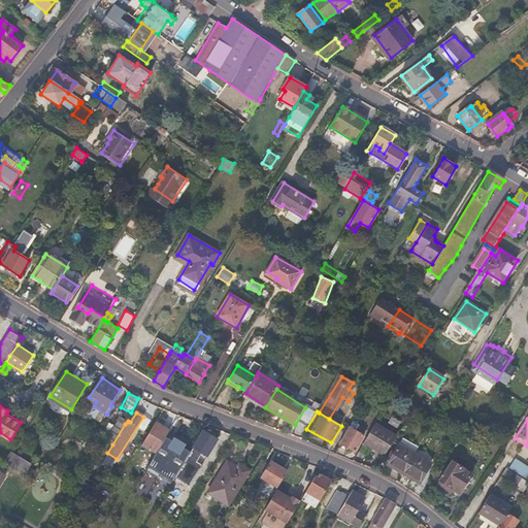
[(119,420),(105,440),(112,444),(125,424),(119,420)]
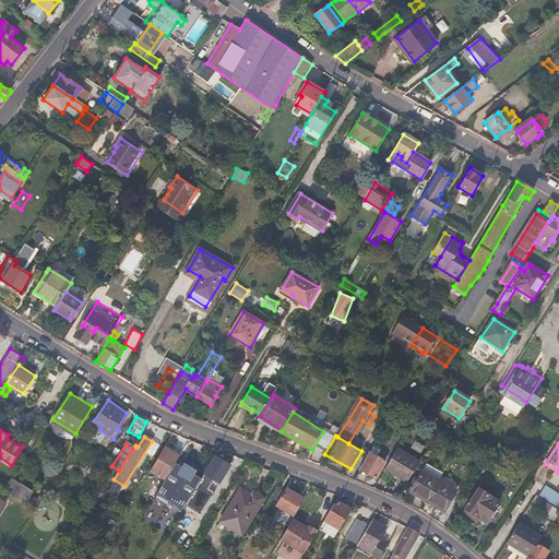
[(180,455),(165,445),(151,470),(156,472),(166,478),(176,464),(180,455)]
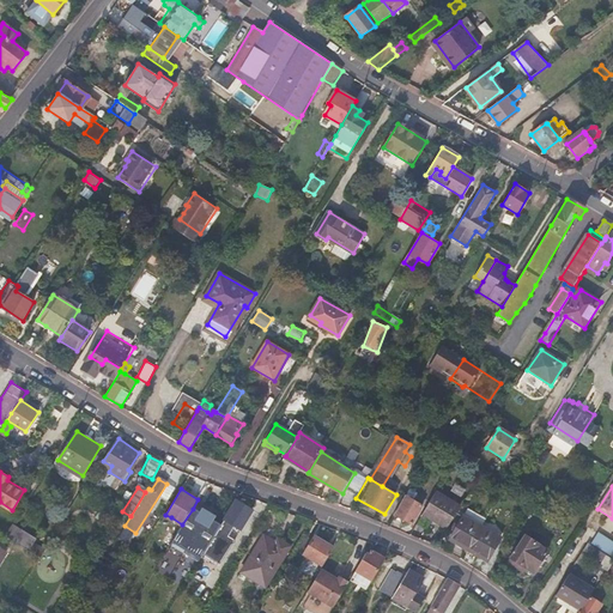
[(436,492),(423,514),(447,529),(460,507),(436,492)]
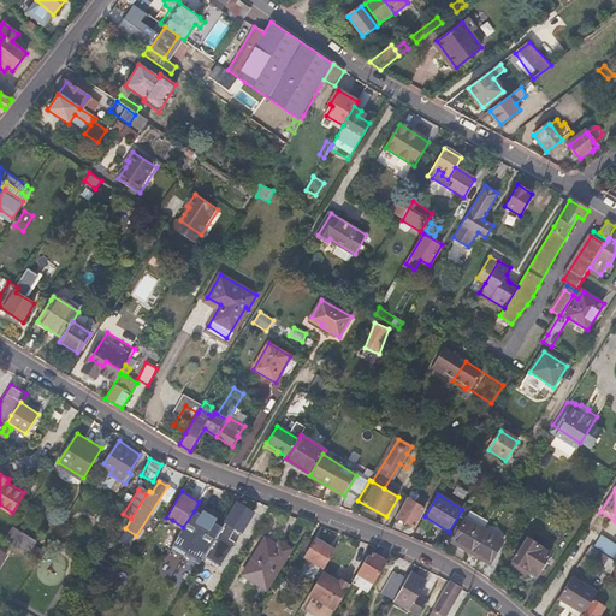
[(408,499),(397,517),(414,527),(425,509),(408,499)]
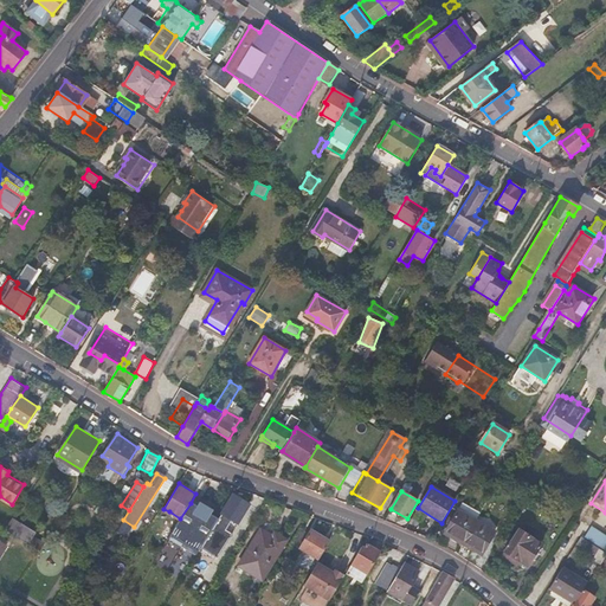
[(250,505),(233,495),(224,509),(234,516),(237,513),(243,516),(250,505)]
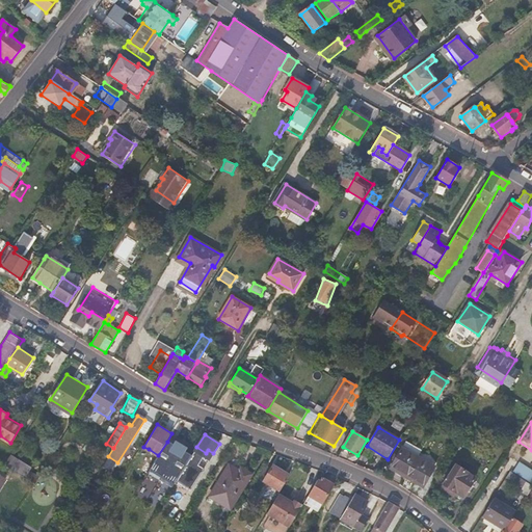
[(191,456),(167,442),(158,455),(150,470),(175,484),(191,456)]
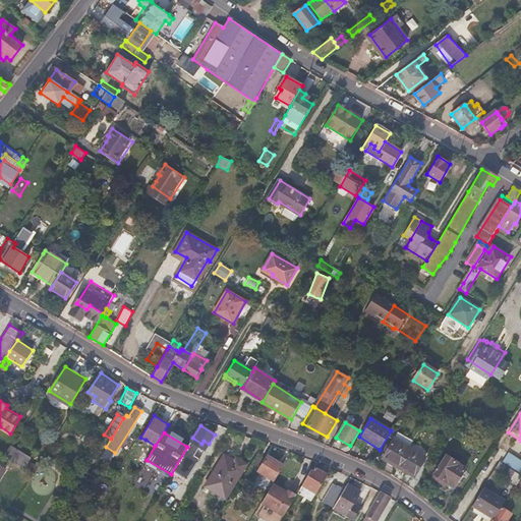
[(382,459),(397,468),(409,448),(393,439),(382,459)]
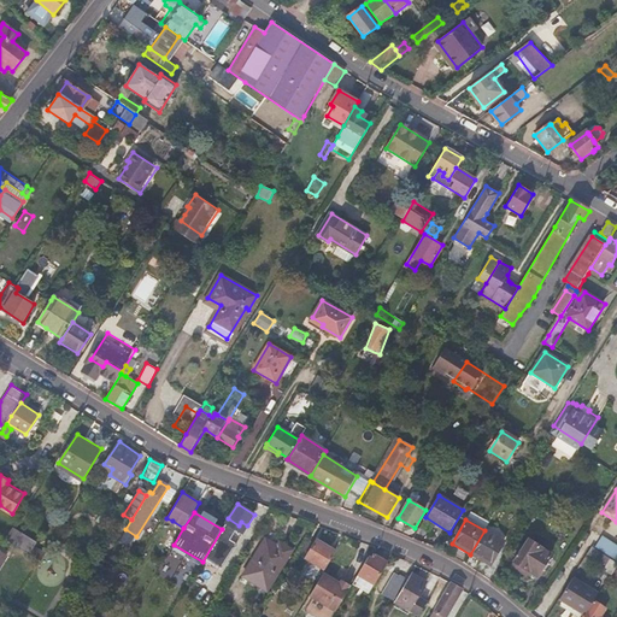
[(183,528),(172,521),(157,545),(169,553),(174,545),(183,528)]
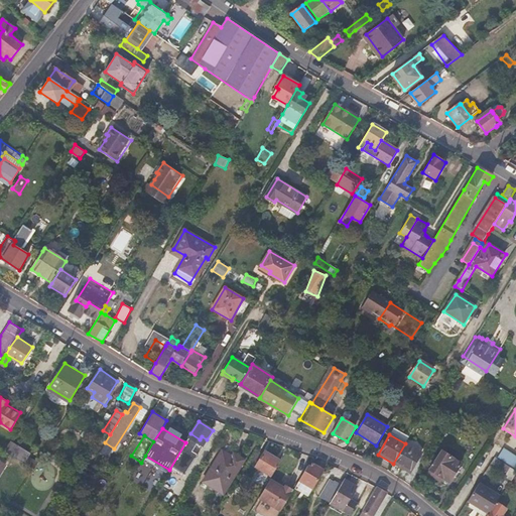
[(10,441),(4,449),(25,461),(28,454),(29,452),(10,441)]
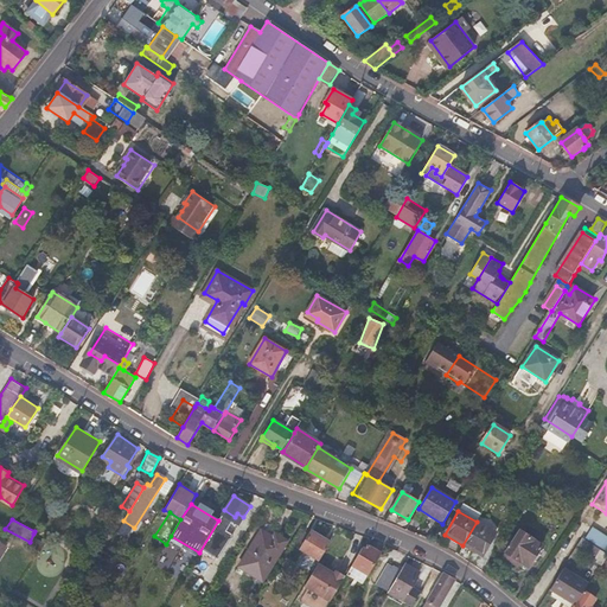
[(126,542),(134,528),(123,521),(114,535),(126,542)]
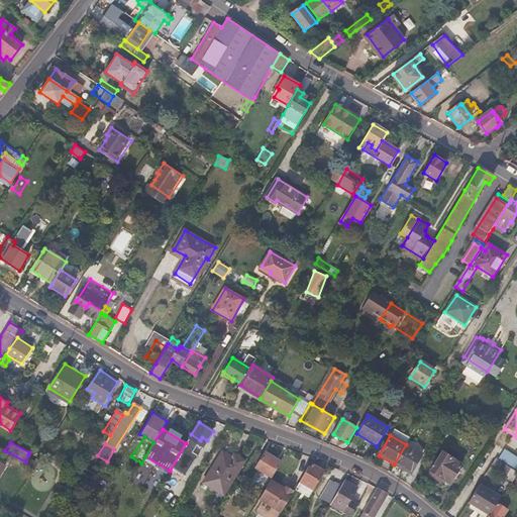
[(406,444),(394,464),(410,473),(421,453),(406,444)]
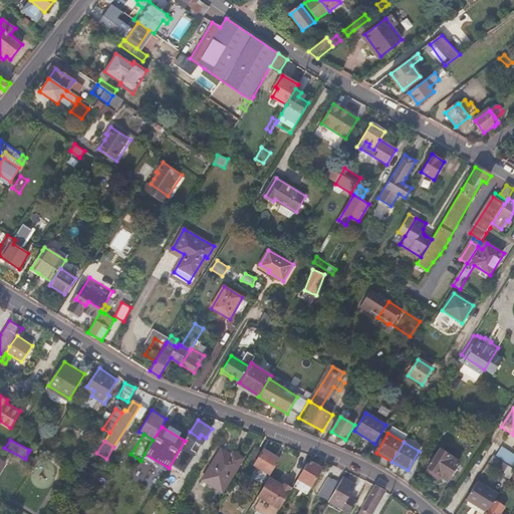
[(227,485),(244,457),(236,452),(234,455),(223,448),(208,472),(227,485)]
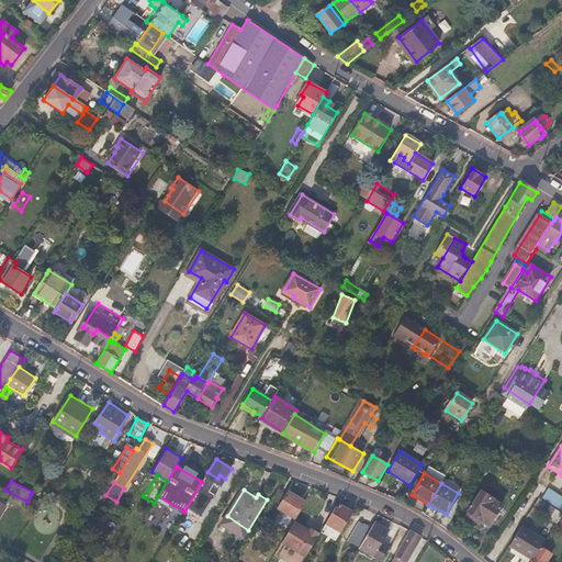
[(288,494),(282,490),(273,504),(279,507),(288,494)]
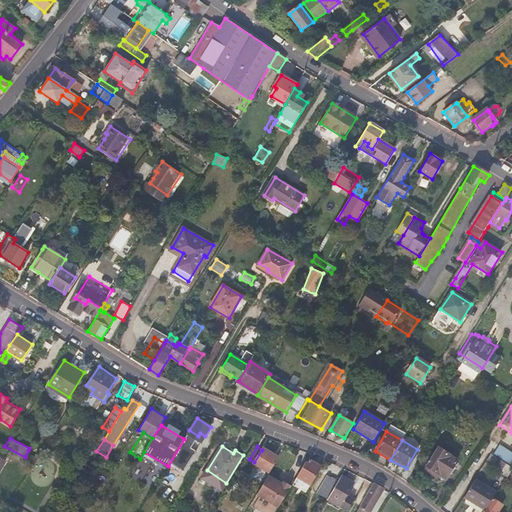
[(263,448),(262,450),(254,462),(270,473),(279,457),(263,448)]
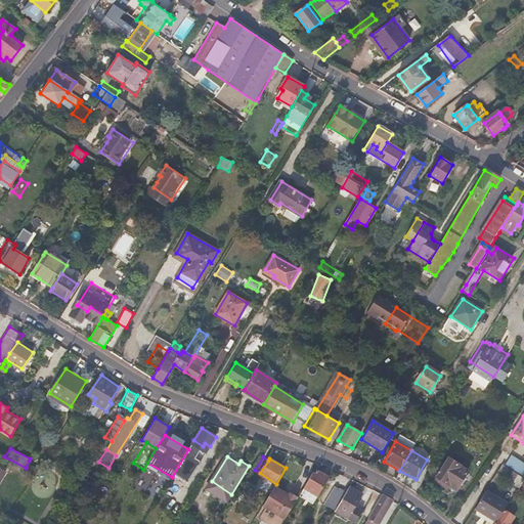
[(455,491),(469,471),(449,459),(435,480),(444,486),(445,484),(455,491)]
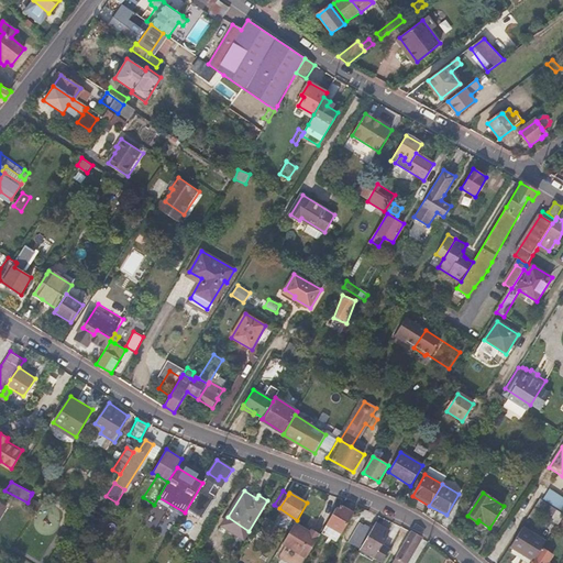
[(562,505),(544,494),(540,499),(562,514),(562,505)]
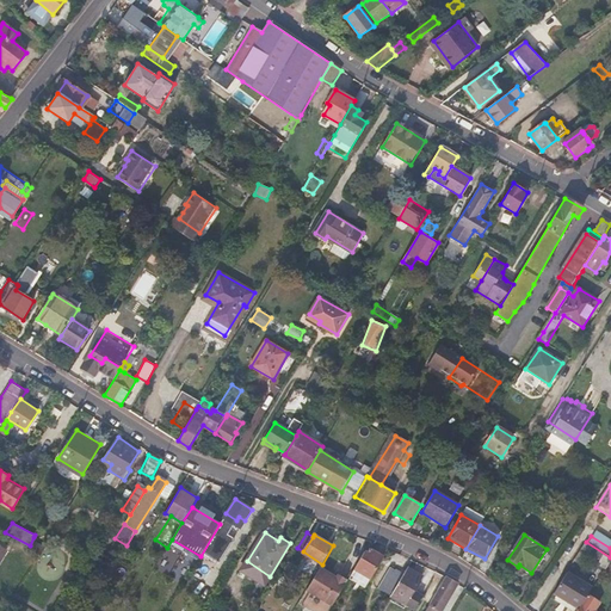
[(30,545),(42,551),(47,544),(34,537),(30,545)]
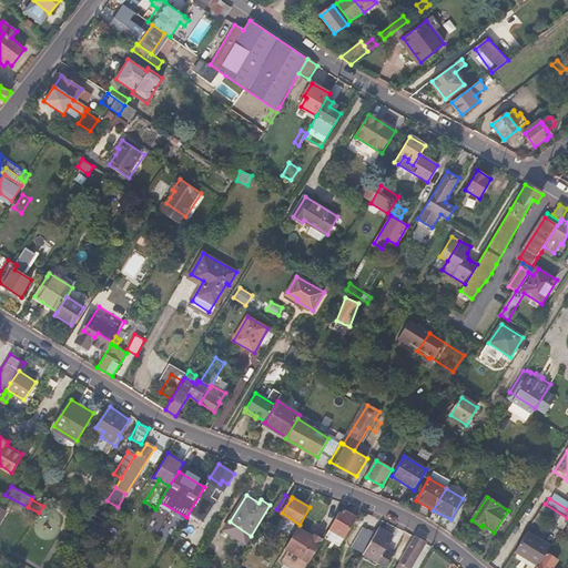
[(567,518),(545,504),(540,510),(556,521),(549,529),(558,536),(563,529),(567,520),(567,518)]
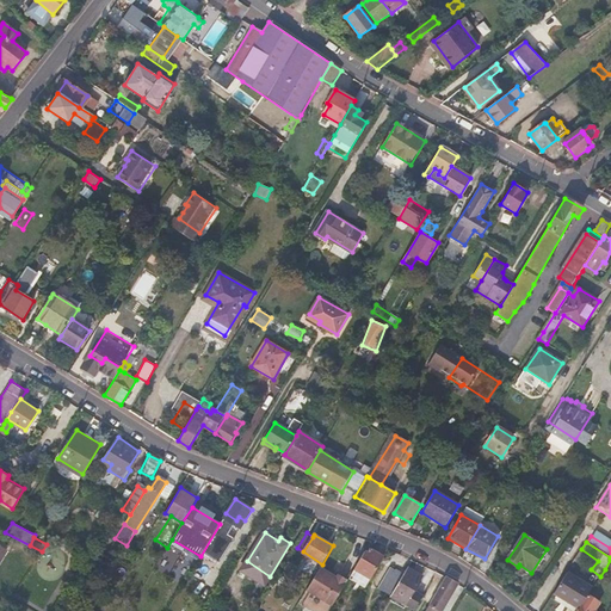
[(366,554),(364,551),(349,576),(365,587),(383,557),(369,549),(366,554)]
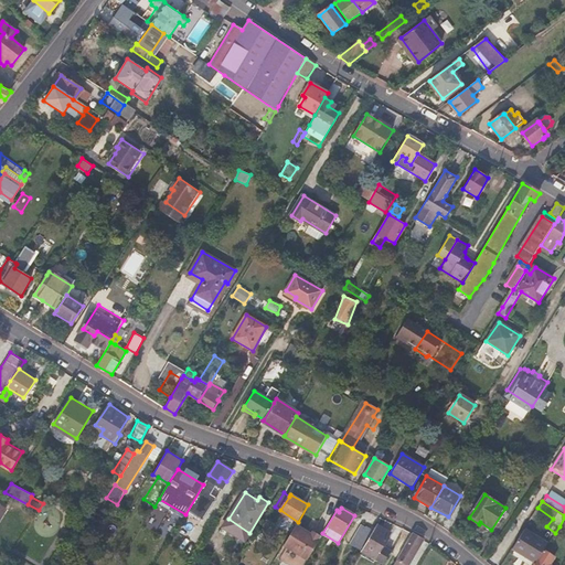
[(267,519),(272,522),(278,512),(274,509),(267,519)]
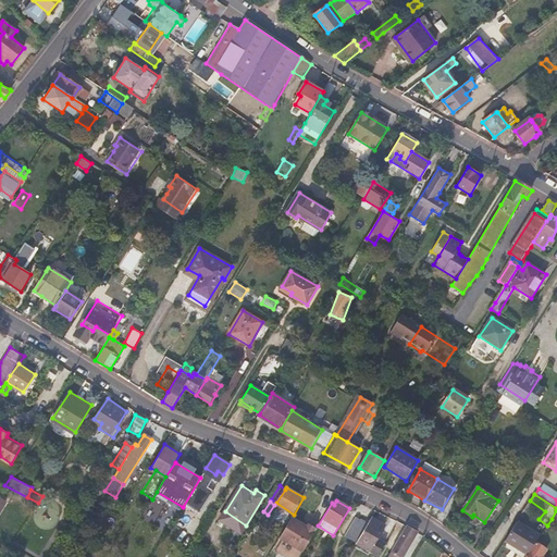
[(263,511),(257,522),(262,525),(269,516),(268,515),(263,511)]
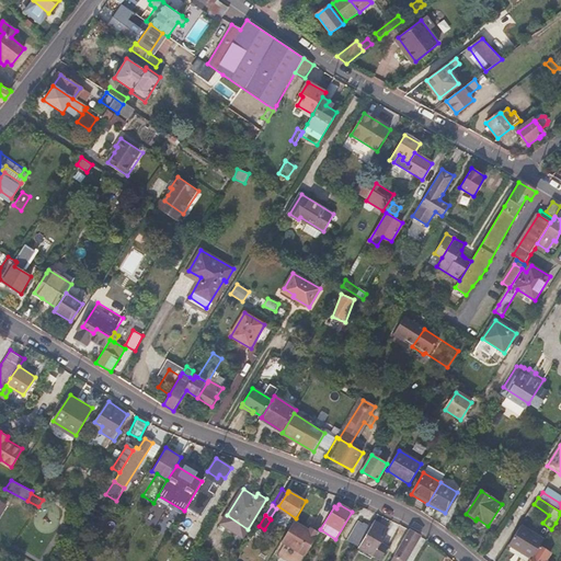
[(363,540),(369,527),(354,518),(343,538),(358,547),(363,540)]
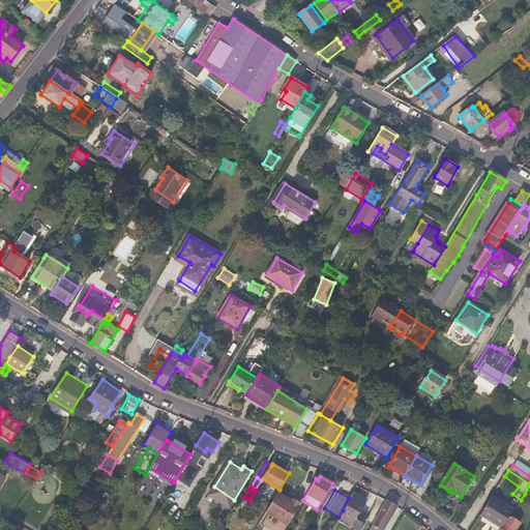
[(277,493),(266,511),(288,525),(291,520),(301,502),(294,498),(292,501),(286,498),(277,493)]
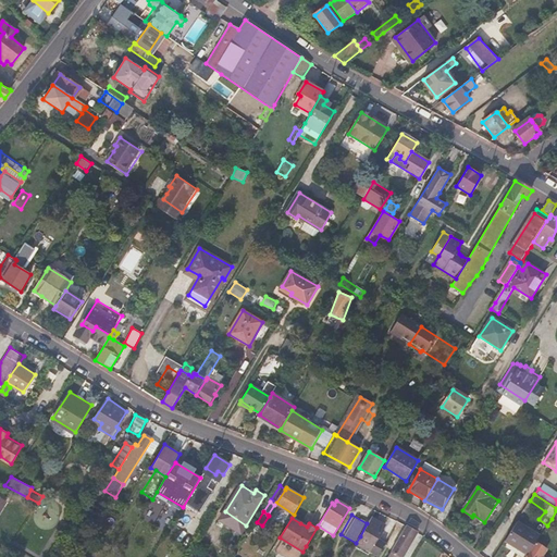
[(383,524),(371,518),(367,523),(360,536),(372,543),(375,537),(383,524)]
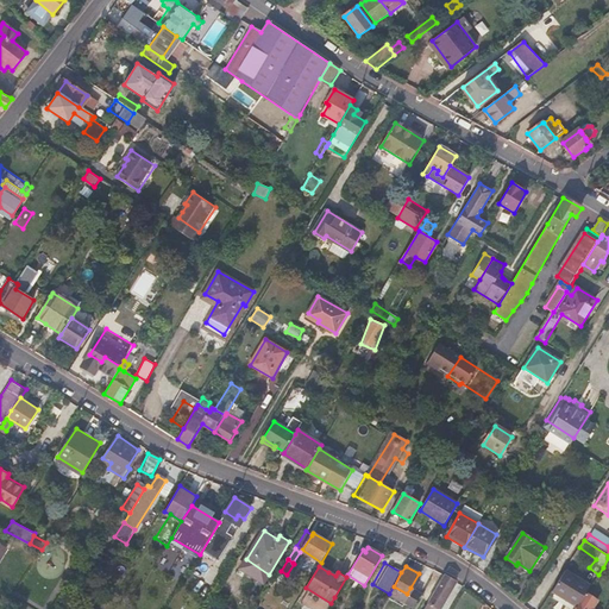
[(564,570),(552,590),(564,598),(562,603),(569,608),(575,608),(585,594),(590,588),(564,570)]
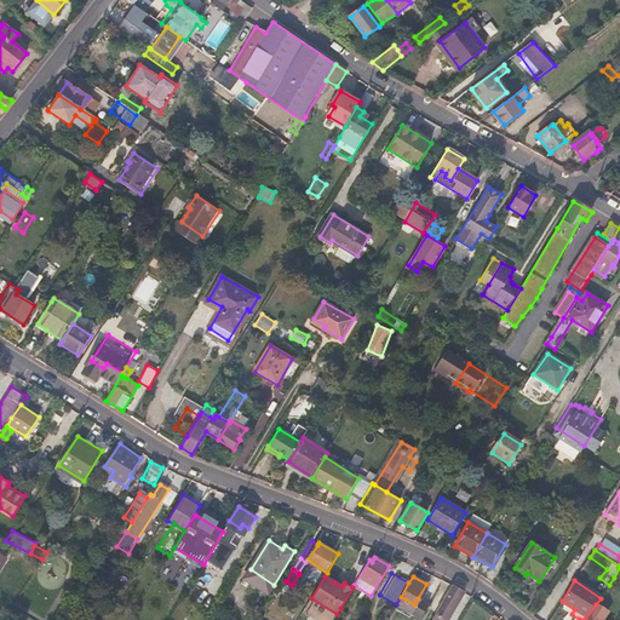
[(447,619),(464,592),(452,585),(431,619),(441,619),(442,619),(445,619),(447,619)]
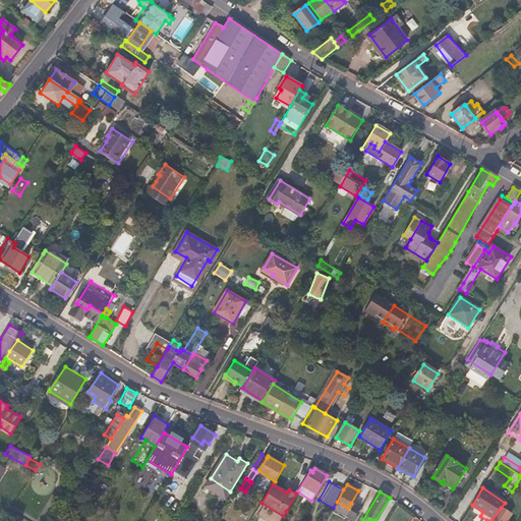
[(359,509),(351,503),(348,508),(337,502),(333,508),(333,509),(353,520),(359,509)]
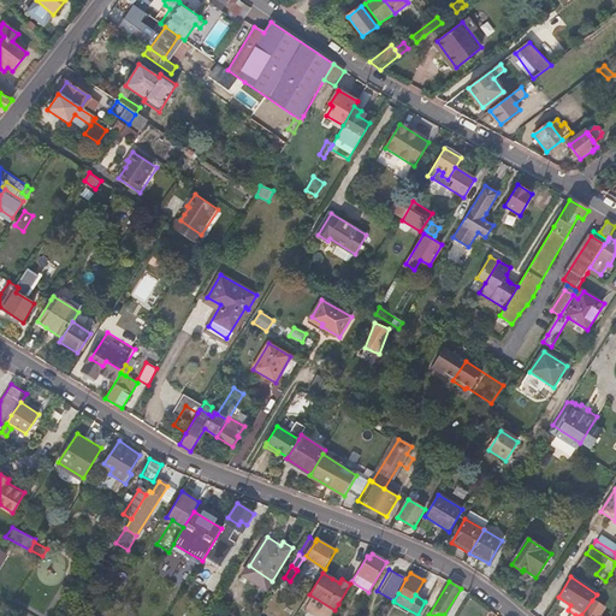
[(581,615),(598,615),(604,609),(592,600),(581,615)]
